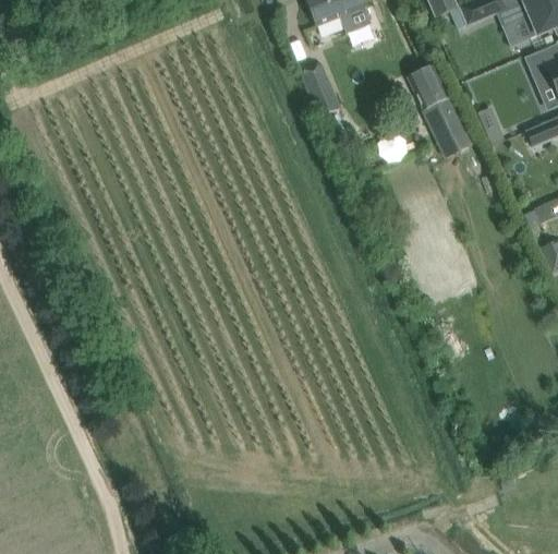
[(305,0),(311,14),(316,26),(339,16),(346,33),(371,23),(364,5),(367,4),(366,0),(305,0)]
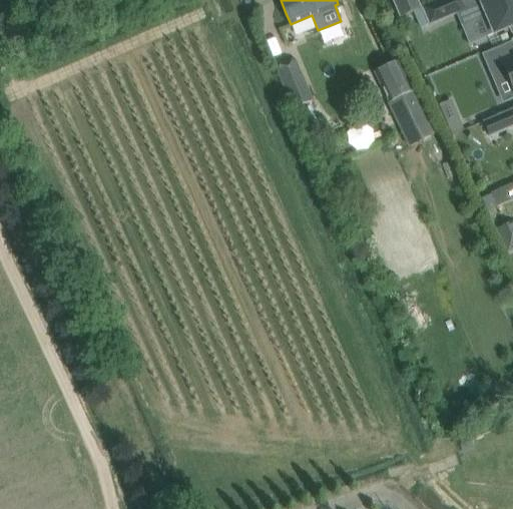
[(395,0),(401,14),(420,6),(417,0),(395,0)]
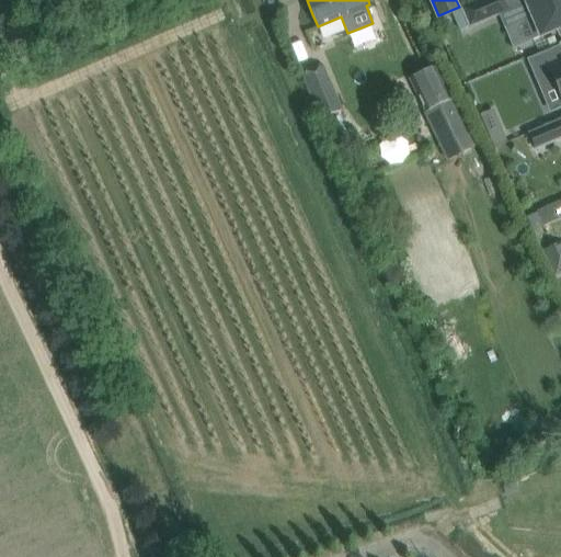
[(474,0),(459,7),(451,10),(458,26),(468,22),(469,24),(510,8),(506,0),(474,0)]
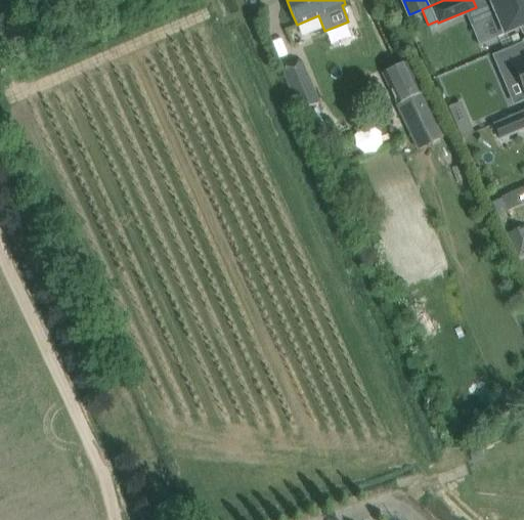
[(490,0),(496,13),(490,15),(498,34),(520,25),(522,31),(523,30),(523,0),(490,0)]
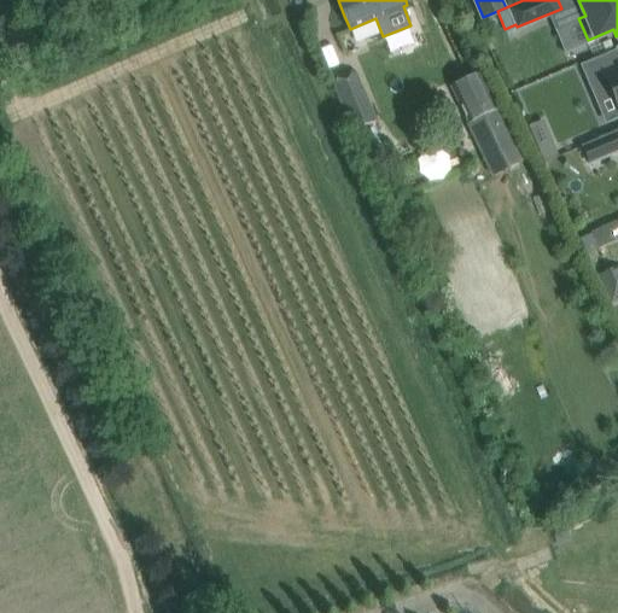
[(617,48),(617,47),(582,63),(598,98),(613,92),(617,104),(617,48)]
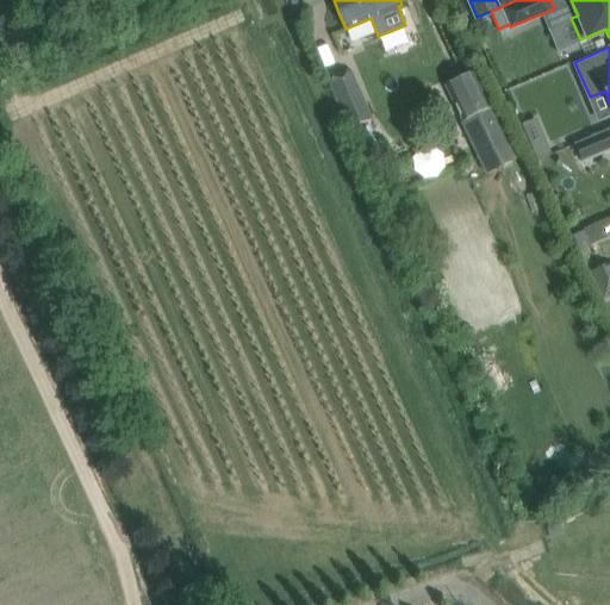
[(497,123),(498,122),(473,69),(444,82),(462,119),(460,120),(468,137),(471,136),(474,143),(487,169),(499,163),(514,157),(497,123)]
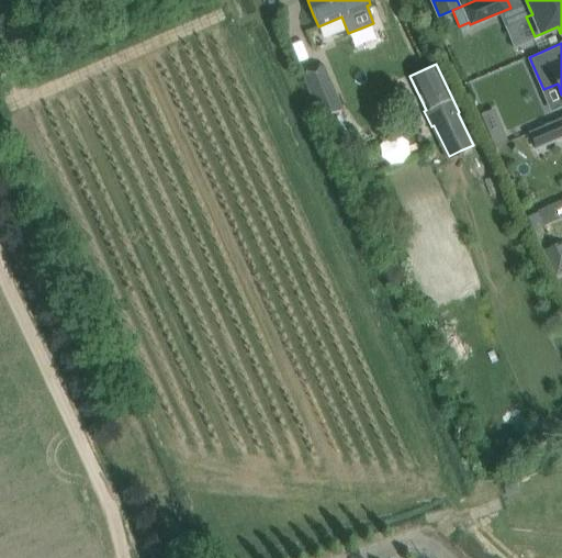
[(323,67),(302,75),(321,122),(340,114),(323,67)]
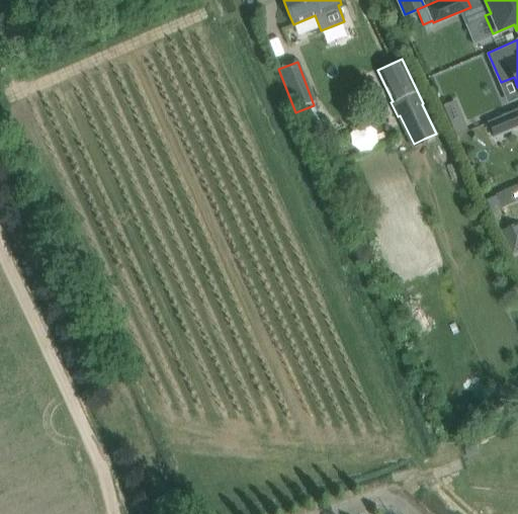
[(517,107),(517,106),(488,119),(494,135),(517,123),(517,107)]
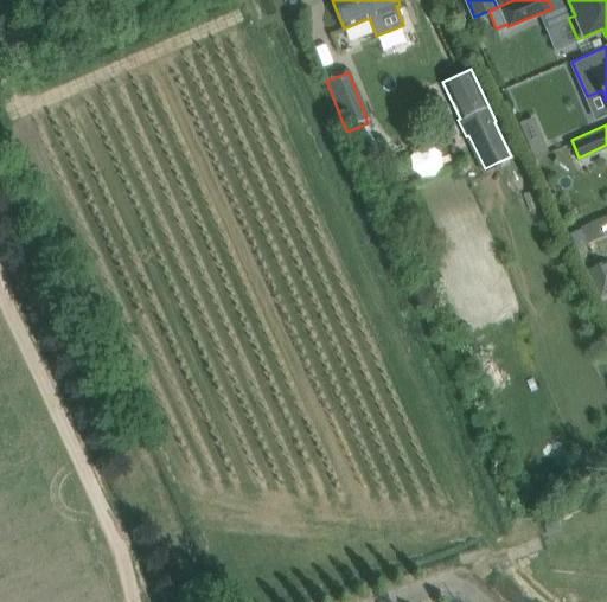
[(550,149),(545,138),(532,143),(530,145),(536,157),(538,155),(550,149)]
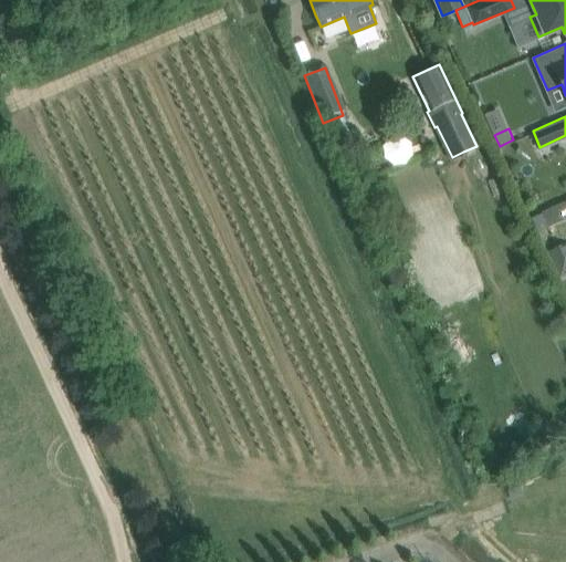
[(562,219),(555,204),(542,209),(548,226),(562,219)]
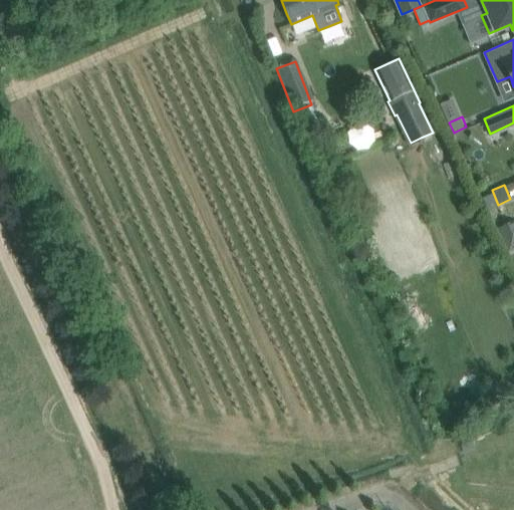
[(513,220),(499,228),(509,248),(513,246),(513,220)]
